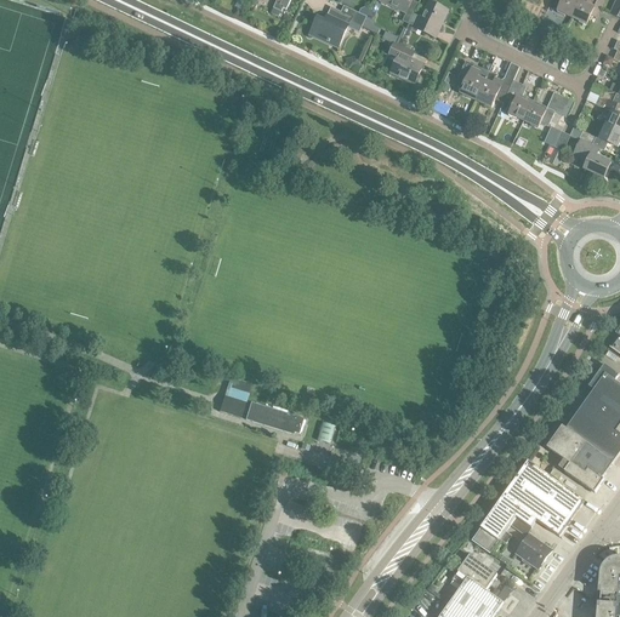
[(276,0),(273,6),(280,9),(280,10),(283,6),(285,7),(289,0),(276,0)]
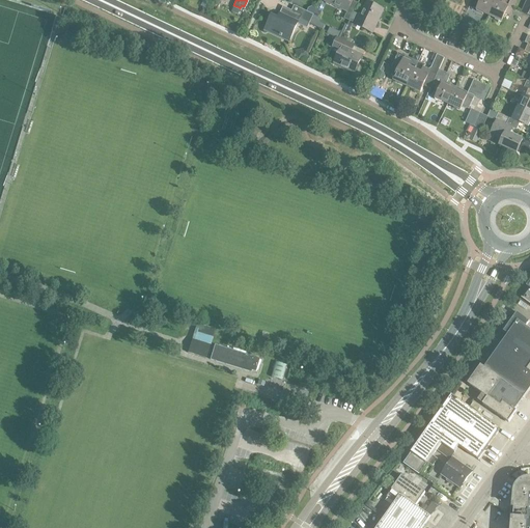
[(347,9),(352,0),(329,0),(347,9)]
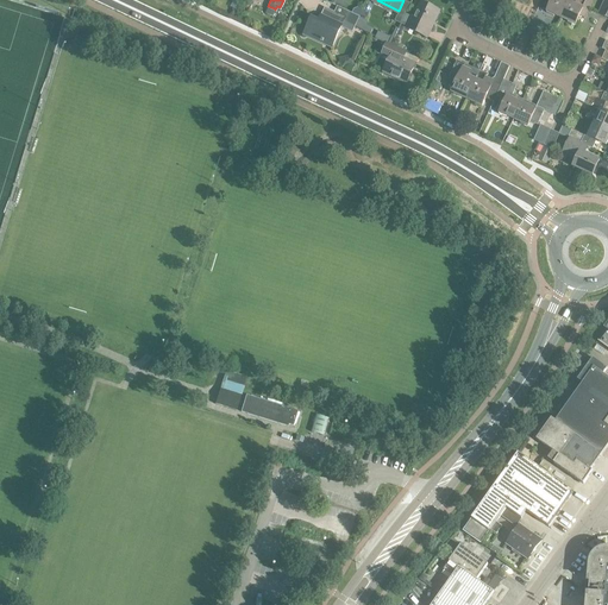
[(412,13),(407,25),(427,35),(432,23),(430,21),(432,17),(434,17),(439,7),(425,0),(422,0),(415,14),(412,13)]
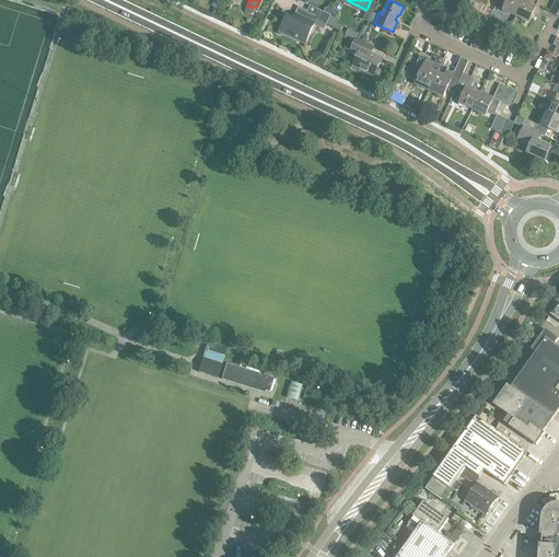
[(505,0),(501,9),(509,12),(509,10),(515,13),(522,0),(505,0)]
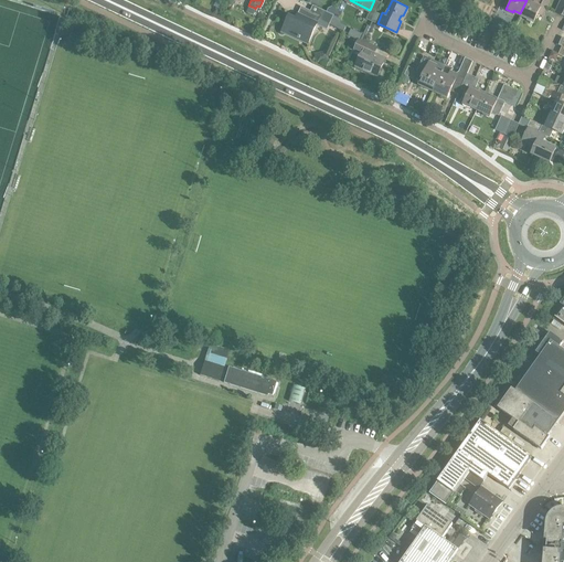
[(541,0),(540,3),(532,0),(527,0),(520,13),(527,17),(525,18),(532,21),(538,9),(542,11),(547,0),(541,0)]
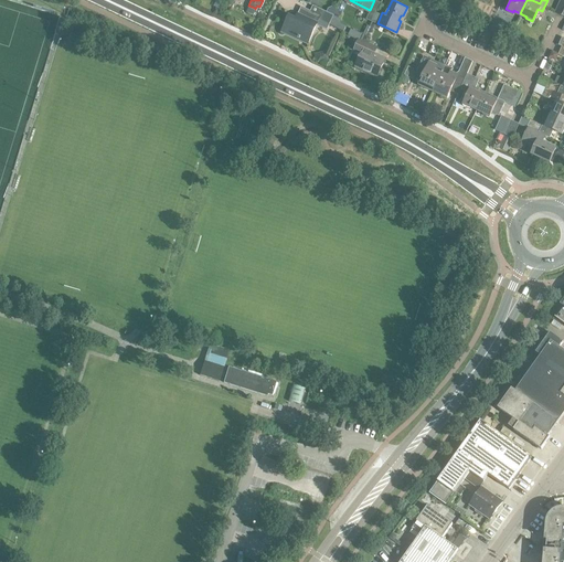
[(561,13),(563,4),(563,0),(559,0),(553,10),(561,13)]
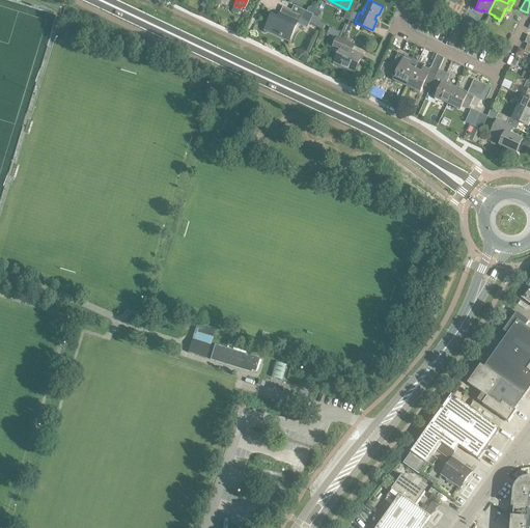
[(271,12),(265,27),(269,29),(273,31),(274,30),(289,36),(288,37),(289,38),(297,22),(298,20),(299,18),(308,22),(309,21),(312,12),(306,9),(294,3),(293,3),(290,7),(282,4),(277,16),(274,14),(271,12)]
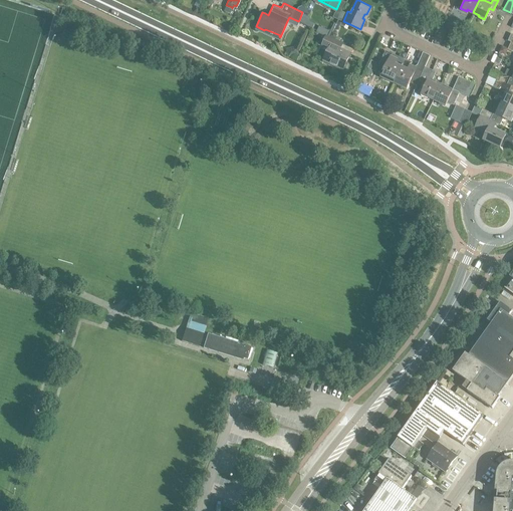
[(331,30),(329,34),(334,37),(339,39),(340,37),(335,34),(336,32),(331,30)]
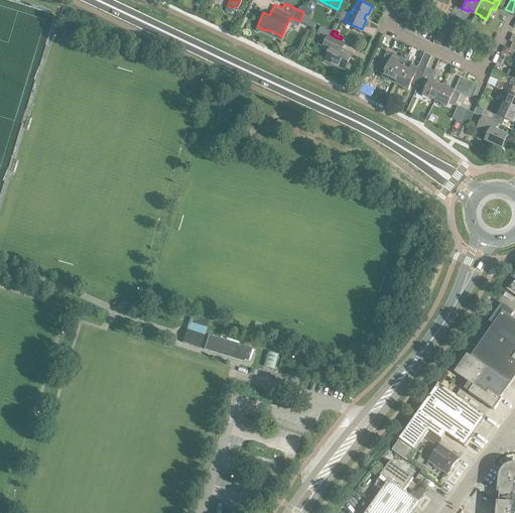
[(327,33),(322,44),(330,48),(325,58),(345,68),(352,52),(342,47),(337,45),(339,39),(327,33)]
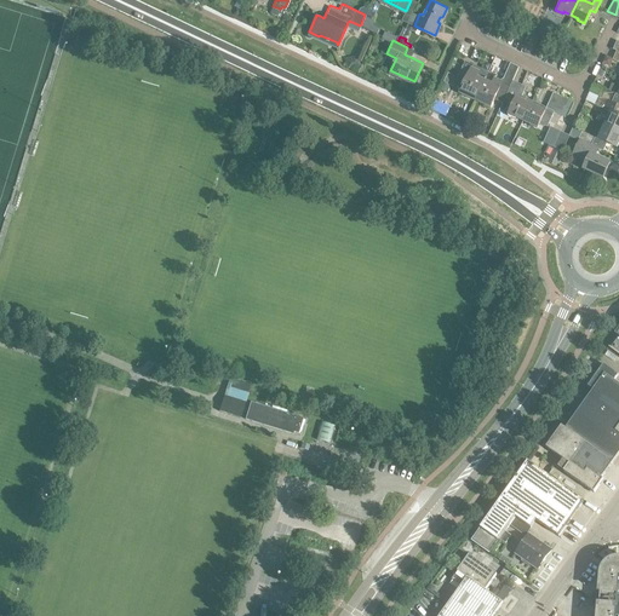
[(483,78),(476,74),(479,69),(471,65),(474,63),(464,58),(457,74),(465,78),(459,91),(475,98),(483,78)]
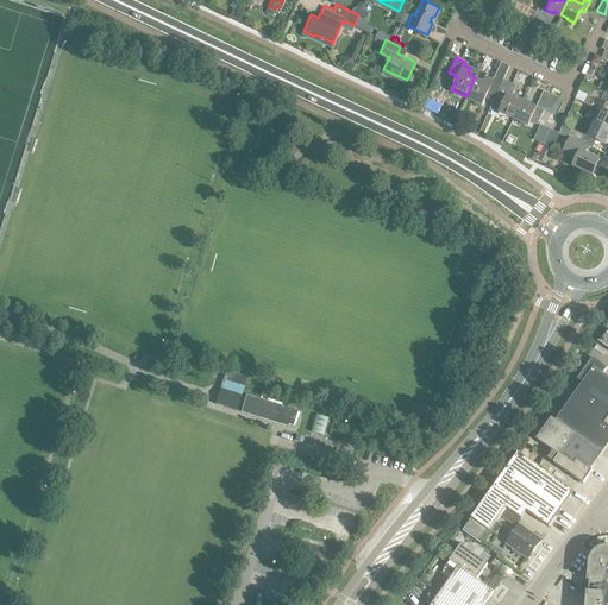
[(475,76),(467,96),(481,102),(484,95),(487,90),(489,92),(488,94),(494,96),(496,93),(503,77),(509,63),(501,60),(497,68),(493,77),(486,75),(483,80),(475,76)]
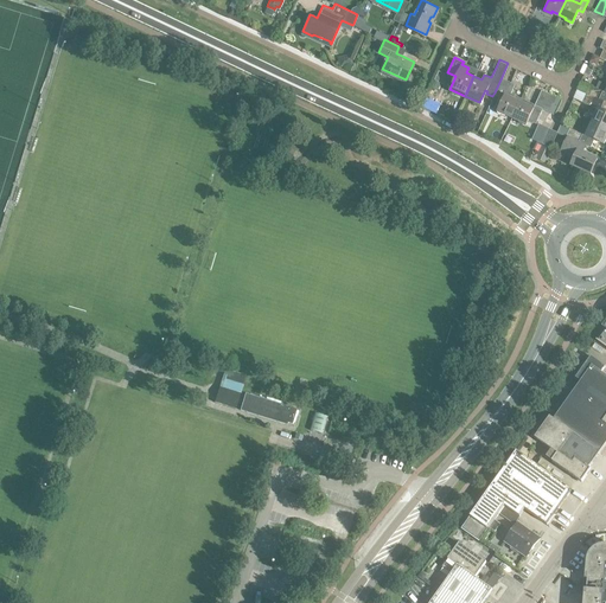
[(514,82),(502,77),(495,92),(503,96),(497,110),(504,114),(504,113),(511,116),(521,96),(510,91),(514,82)]
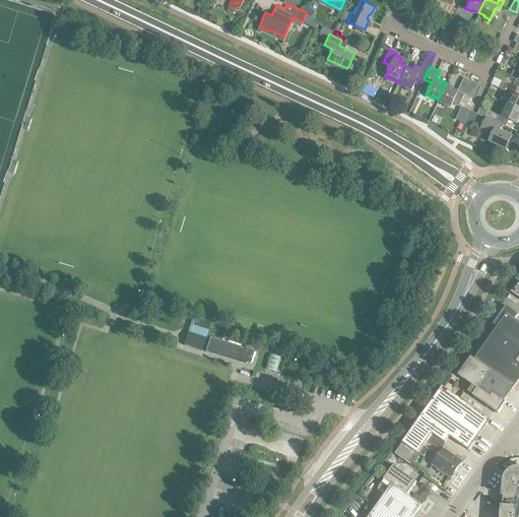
[(505,71),(501,78),(502,79),(512,83),(518,86),(518,70),(513,68),(510,73),(505,71)]
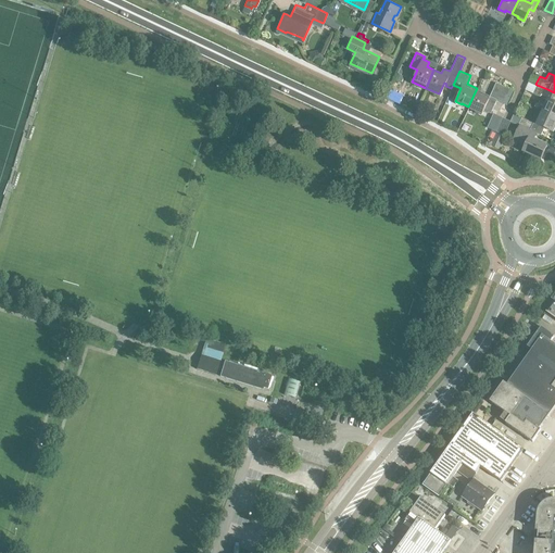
[(477,88),(468,107),(475,109),(474,110),(481,113),(482,110),(487,111),(488,110),(490,112),(495,99),(496,98),(496,97),(497,96),(502,84),(495,80),(489,95),(477,88)]
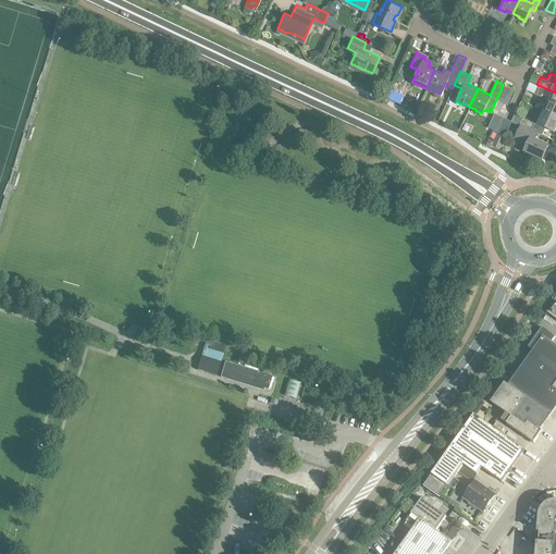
[(536,84),(533,91),(533,93),(541,96),(545,97),(545,98),(547,98),(541,110),(555,117),(555,93),(548,89),(538,85),(536,84)]
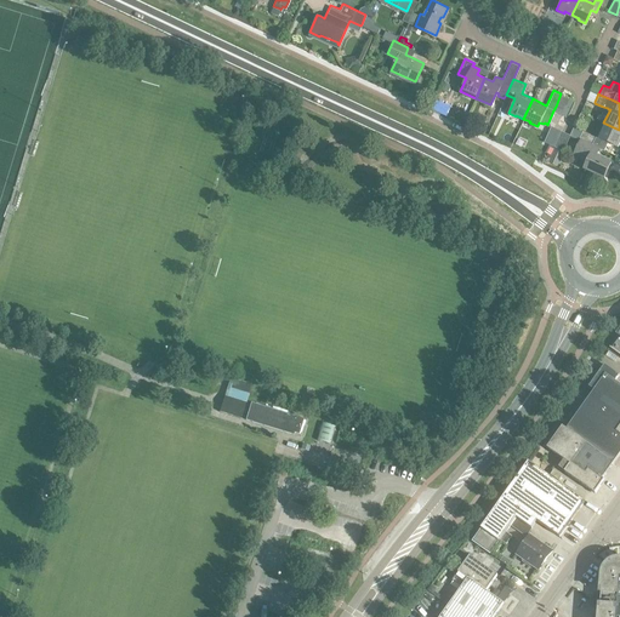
[(433,98),(428,108),(444,114),(448,106),(433,98)]
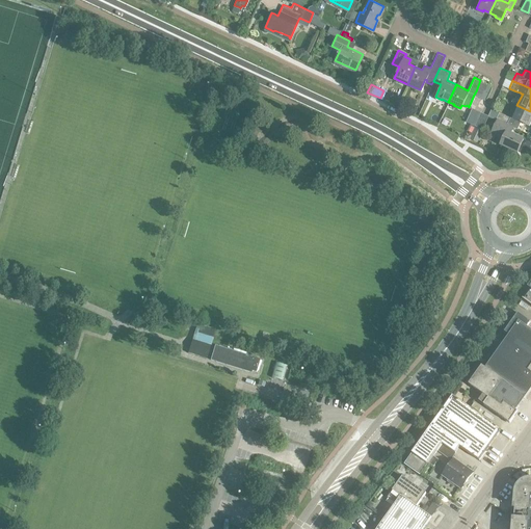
[(510,115),(507,123),(509,124),(513,126),(518,128),(521,121),(529,124),(530,118),(530,111),(516,105),(511,116),(510,115)]
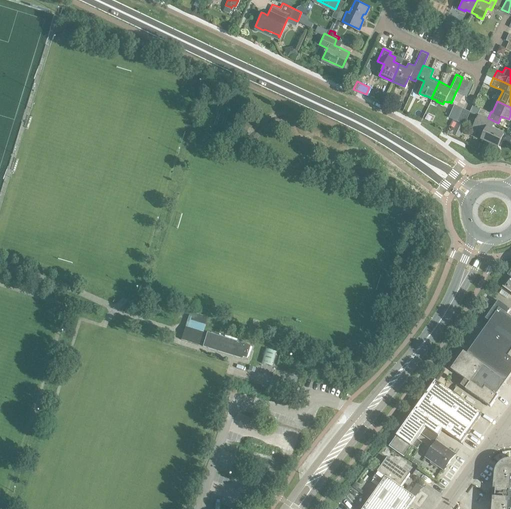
[(454,102),(452,107),(460,111),(462,106),(454,102)]
